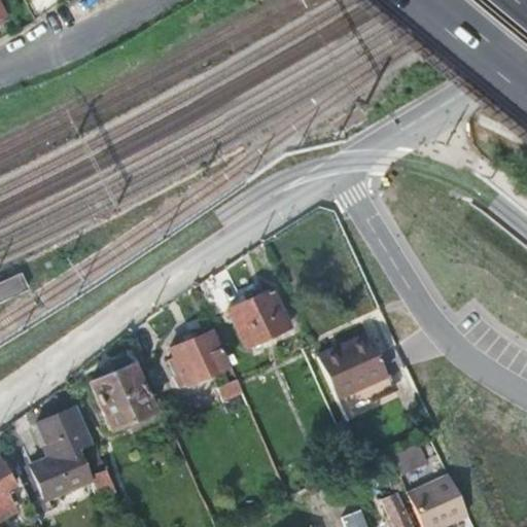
[(271,288),(229,310),(246,349),(290,326),(271,288)]
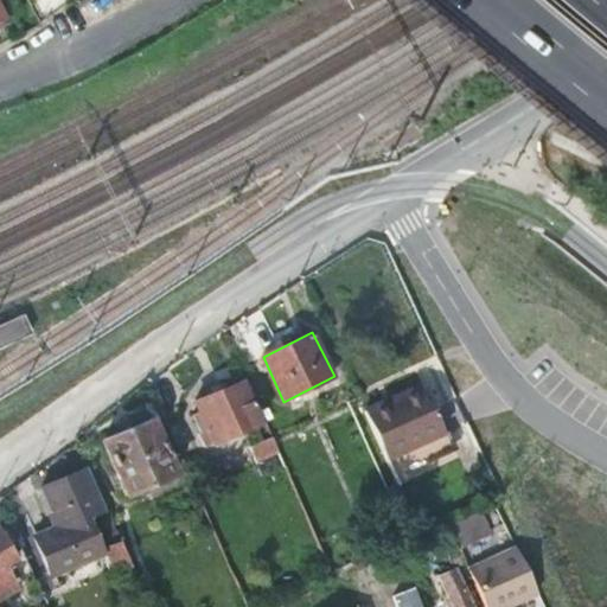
[(193,403),(212,445),(259,425),(241,383),(193,403)]
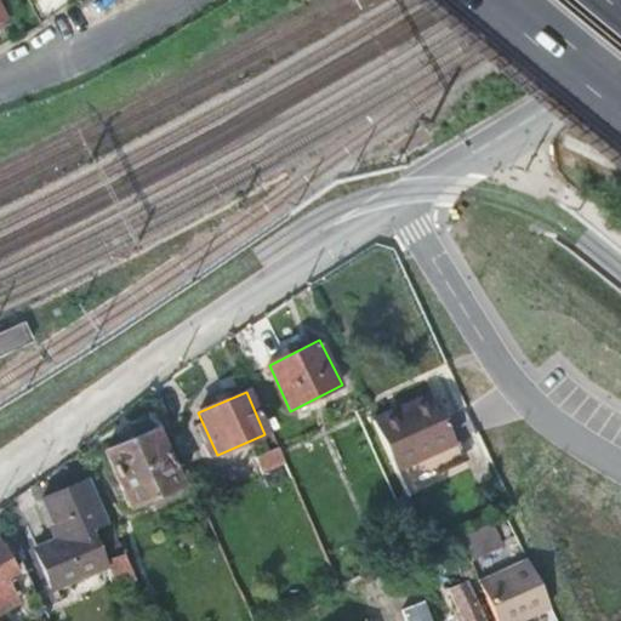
[(379,428),(398,471),(456,445),(433,396),(408,408),(411,415),(379,428)]
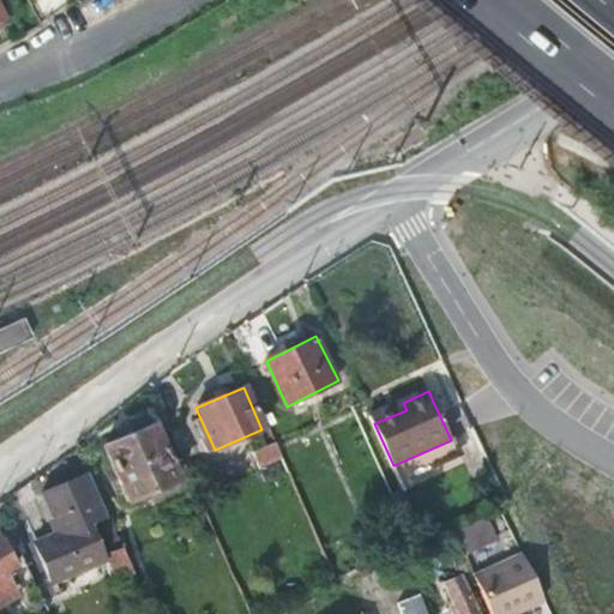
[(186,426),(199,457),(215,450),(196,408),(187,413),(192,422),(186,426)]
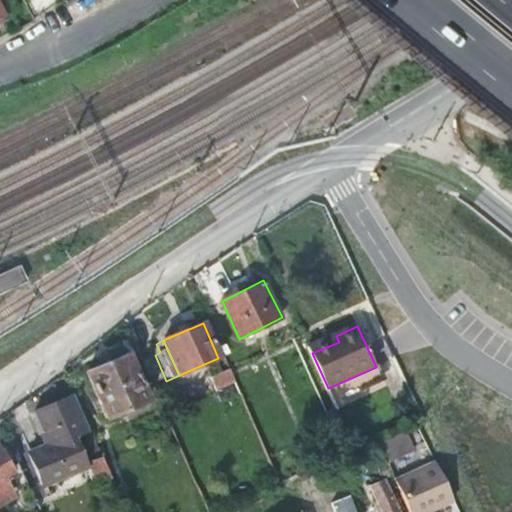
[(128,355),(87,374),(102,409),(144,391),(128,355)]
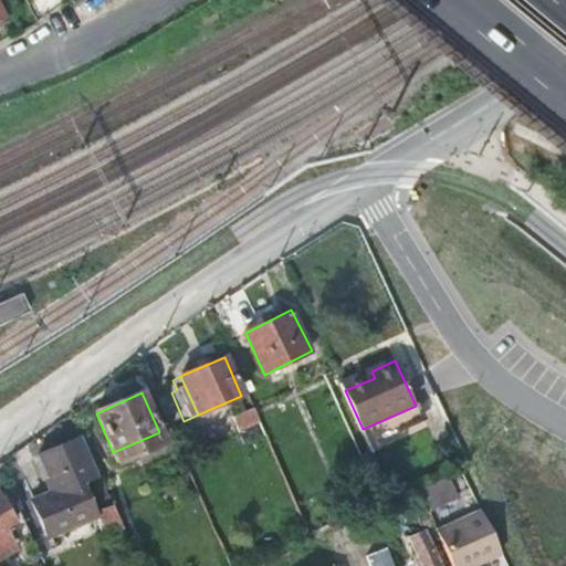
[(234,418),(247,446),(266,436),(254,408),(234,418)]
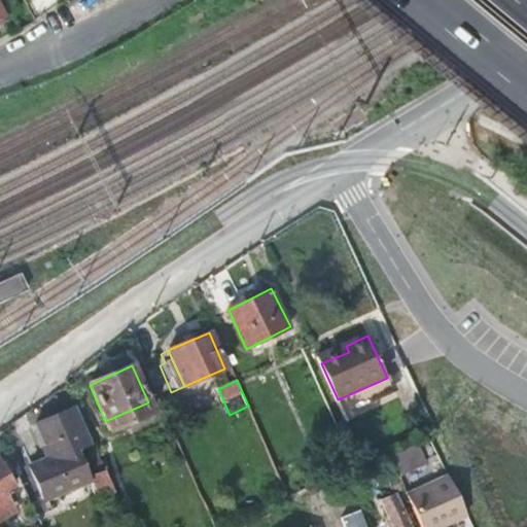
[(53,458),(30,466),(43,498),(89,480),(76,450),(91,444),(76,408),(37,423),(53,458)]
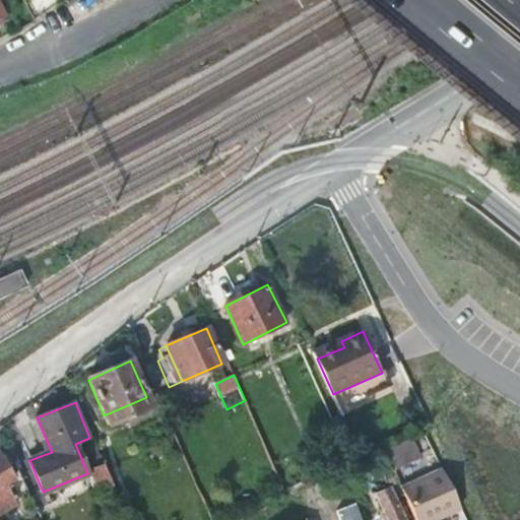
[(398,473),(435,456),(423,431),(386,448),(398,473)]
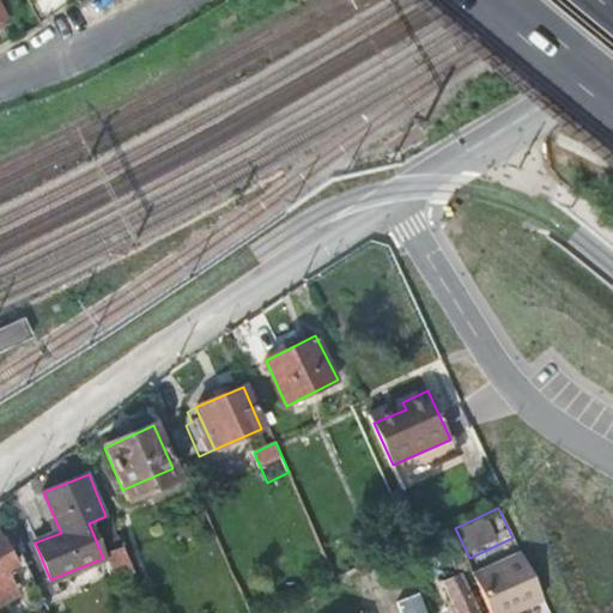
[(0,604),(17,596),(4,571),(16,566),(0,534),(0,604)]
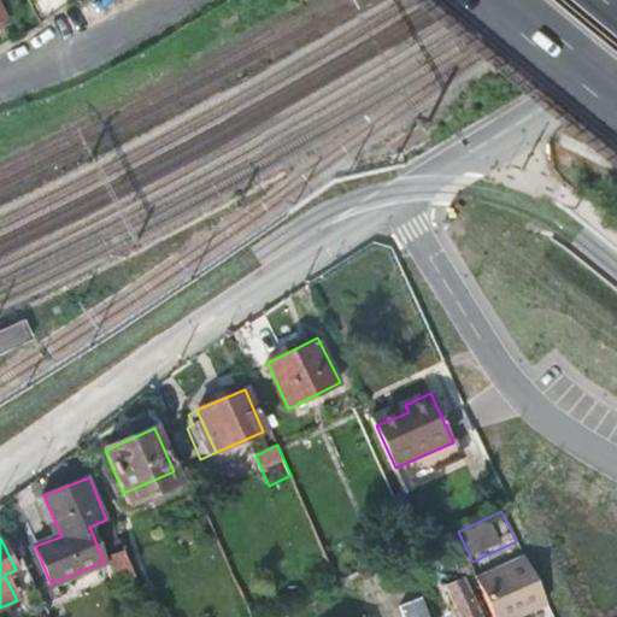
[(477,575),(494,616),(521,616),(519,612),(548,600),(528,553),(477,575)]
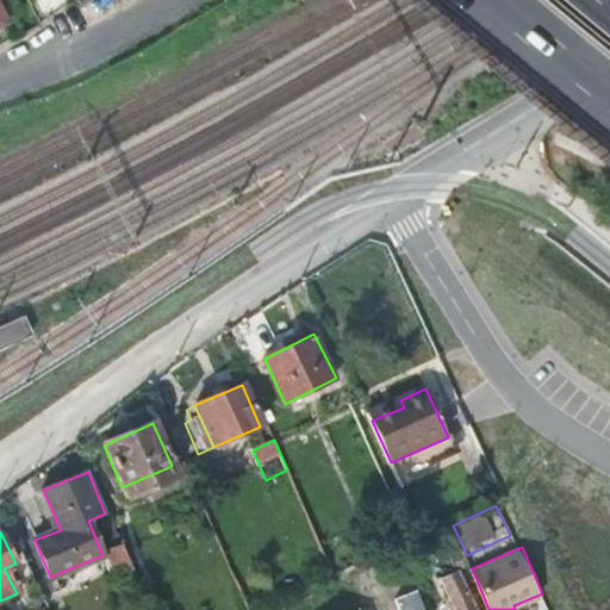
[(386,559),(392,571),(410,562),(404,551),(386,559)]
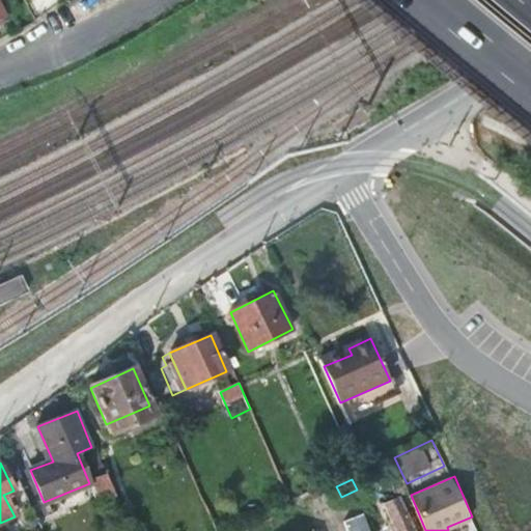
[(415,530),(399,494),(384,501),(397,530),(415,530)]
